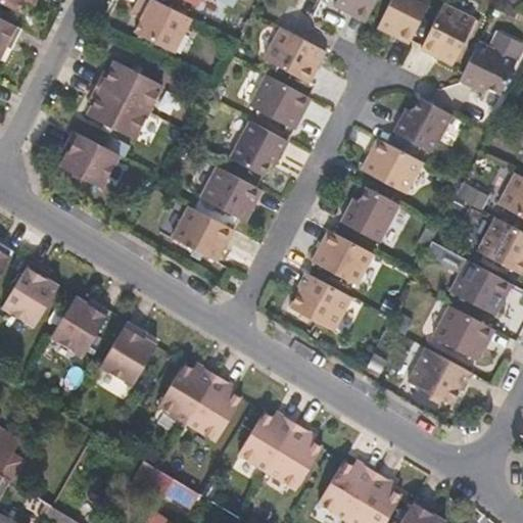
[(0,0),(0,2),(17,11),(24,1),(34,5),(36,0),(0,0)]
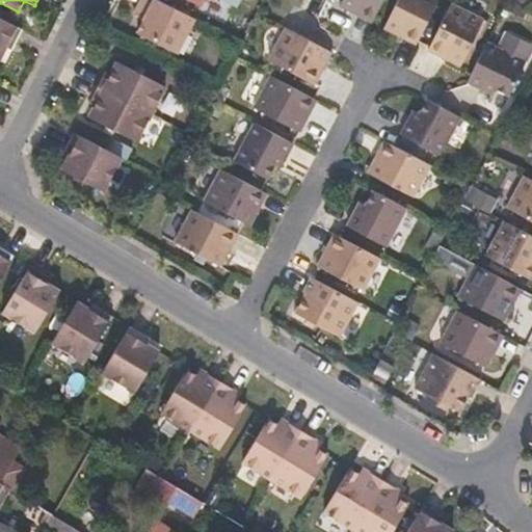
[(179,55),(196,20),(158,0),(141,0),(134,16),(144,22),(137,34),(179,55)]
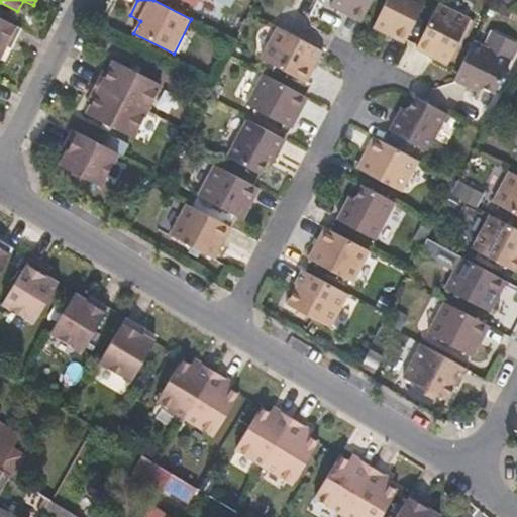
[(363,22),(373,0),(333,0),(331,6),(363,22)]
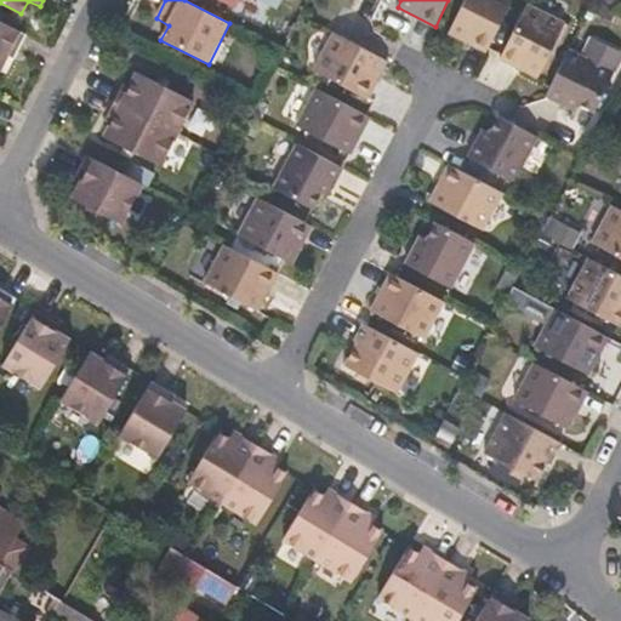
[(466,0),(450,34),(468,44),(489,53),(514,0),(466,0)]
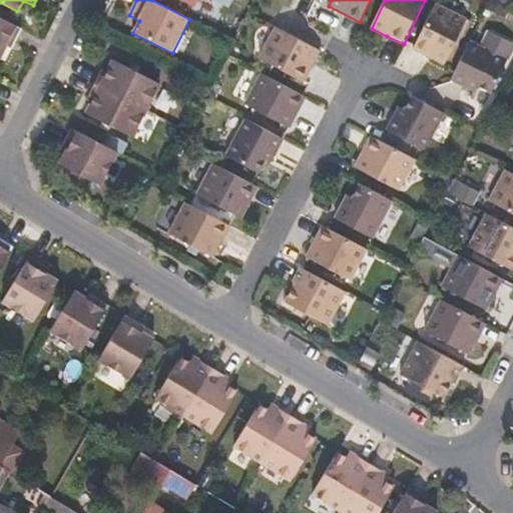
[(447,65),(469,19),(438,3),(415,49),(447,65)]
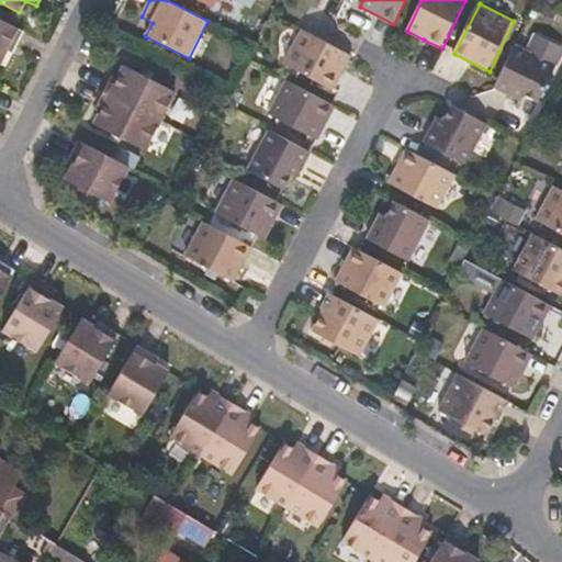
[(10,56),(14,47),(22,32),(0,20),(0,58),(3,53),(10,56)]
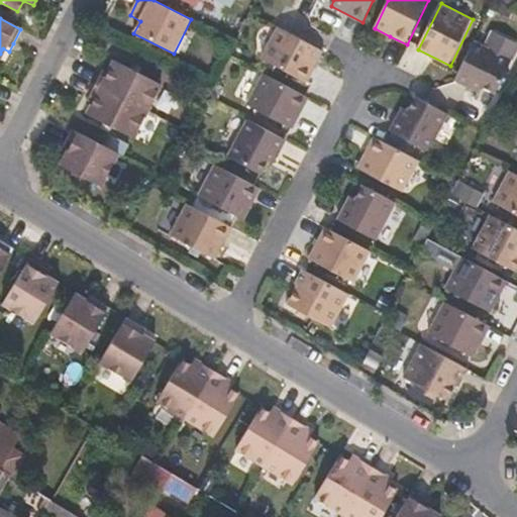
[(324,49),(279,25),(262,57),(308,83),(324,49)]
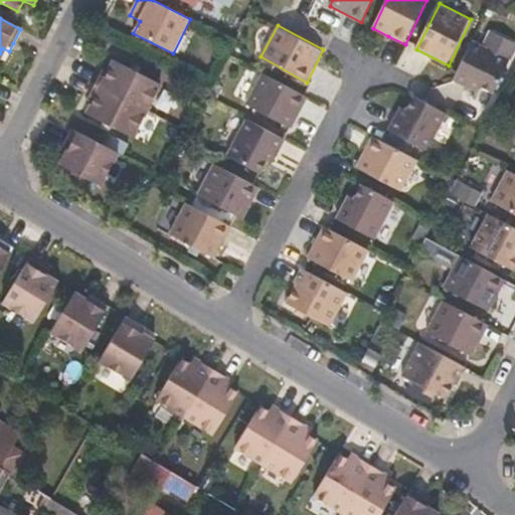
[(485,45),(511,58),(514,49),(514,43),(514,42),(496,32),(490,34),(485,45)]
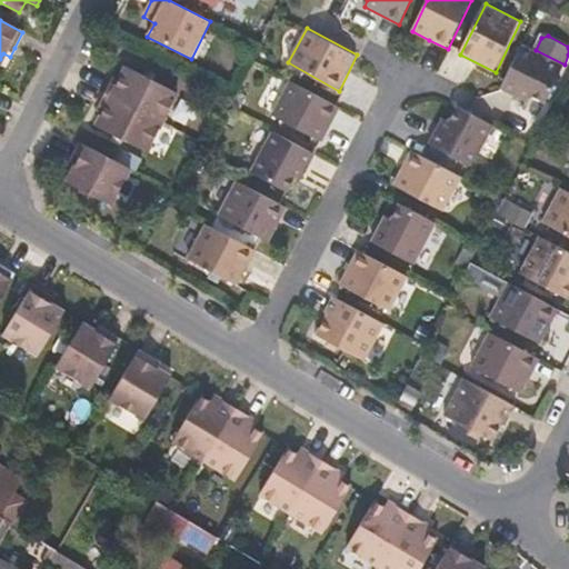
[(547,102),(565,65),(536,50),(522,45),(505,79),(501,88),(527,100),(530,93),(547,102)]
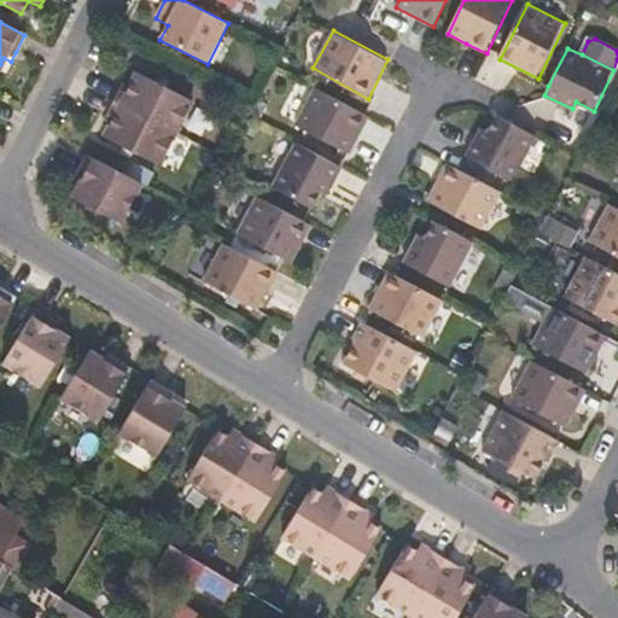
[(179,132),(194,100),(136,71),(129,88),(122,83),(115,100),(179,132)]
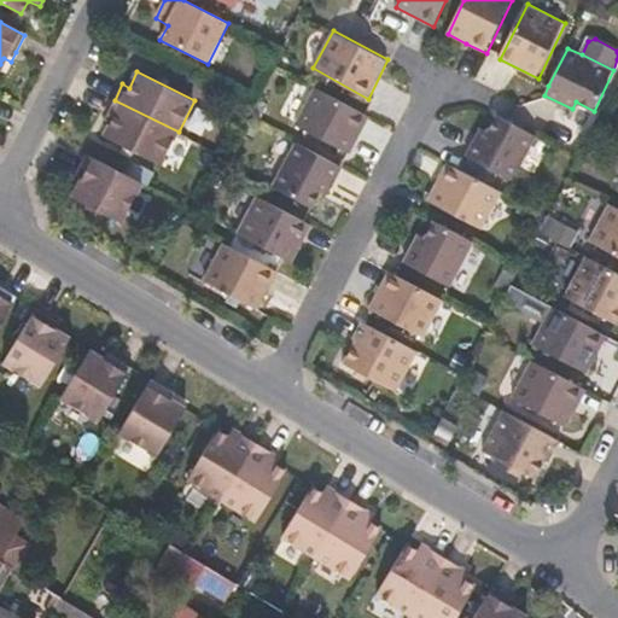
[(350,155),(369,116),(315,86),(296,126),(350,155)]
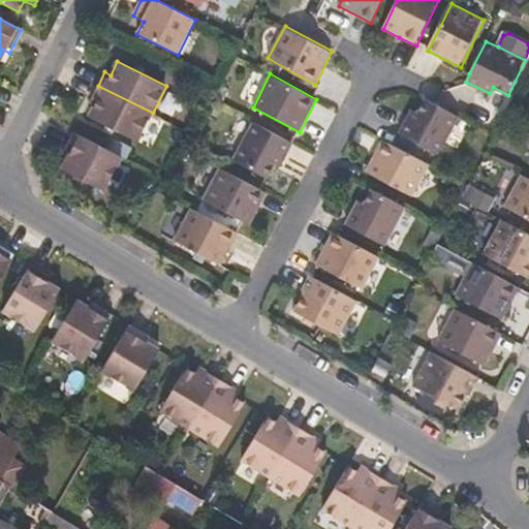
[(151,118),(153,113),(98,86),(91,100),(91,101),(95,103),(95,106),(90,117),(90,118),(91,119),(139,143),(151,118)]
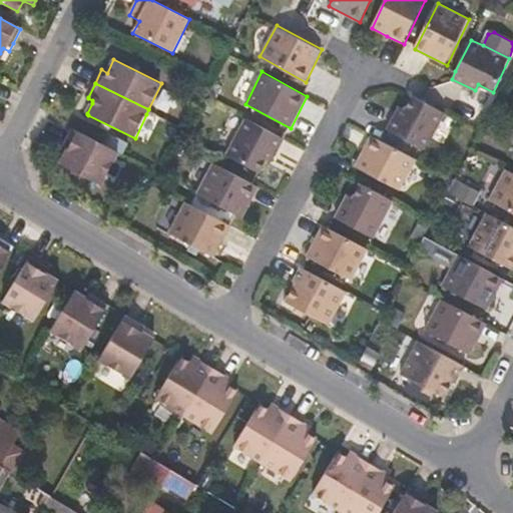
[(435,136),(447,112),(414,94),(406,108),(401,105),(396,113),(435,136)]
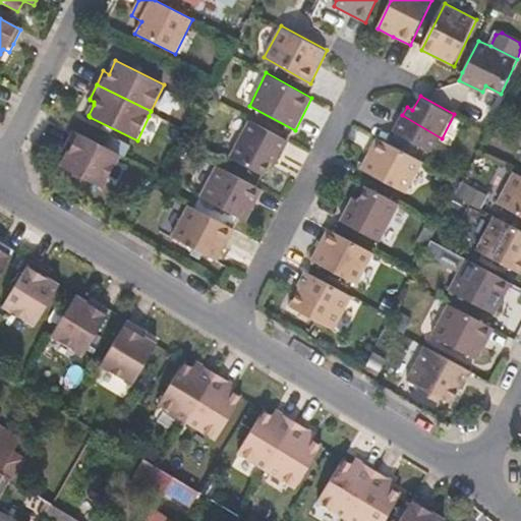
[(433,152),(442,138),(402,115),(394,130),(433,152)]
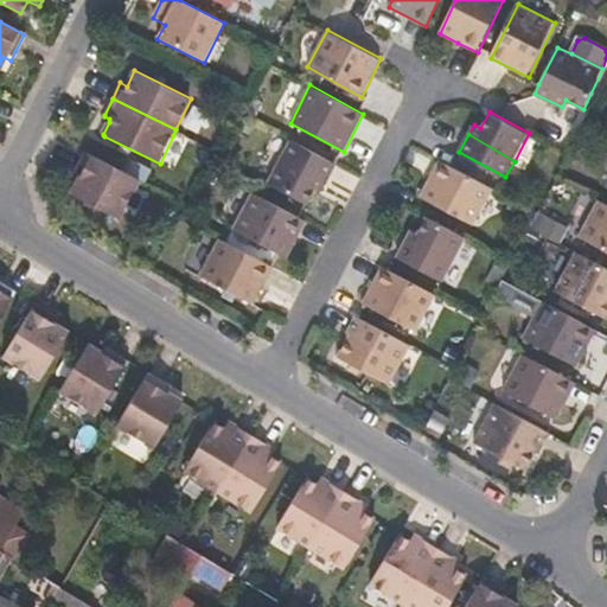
[(323,193),(337,165),(292,140),(268,184),(307,205),(314,190),(323,193)]
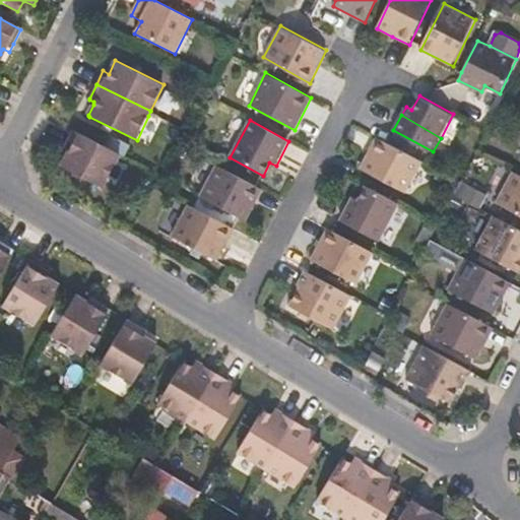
[(62,152),(68,156),(62,168),(104,189),(121,153),(73,130),(66,144),(62,152)]
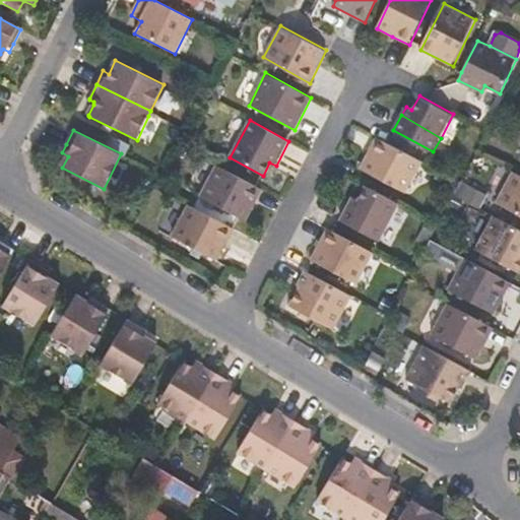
[(406,193),(424,161),(378,136),(361,168),(406,193)]
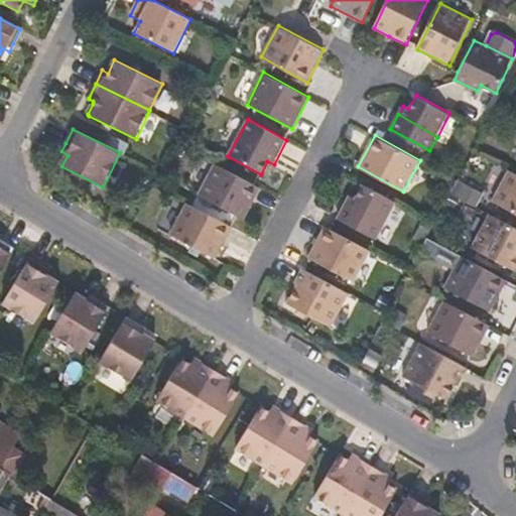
[(243,220),(260,187),(215,163),(198,195),(243,220)]
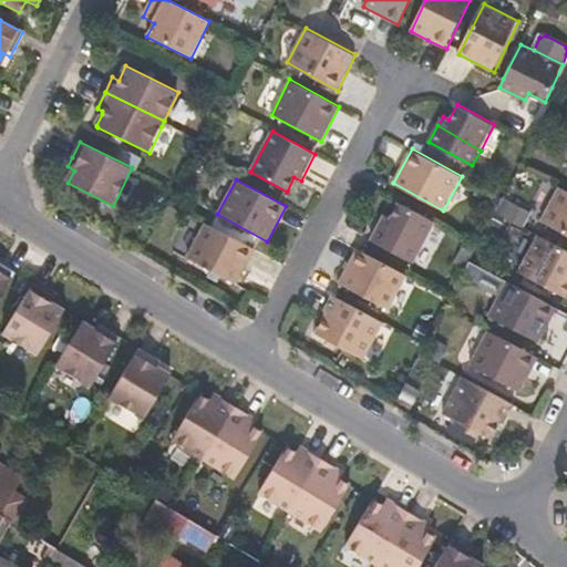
[(566,189),(558,185),(555,193),(566,199),(566,189)]
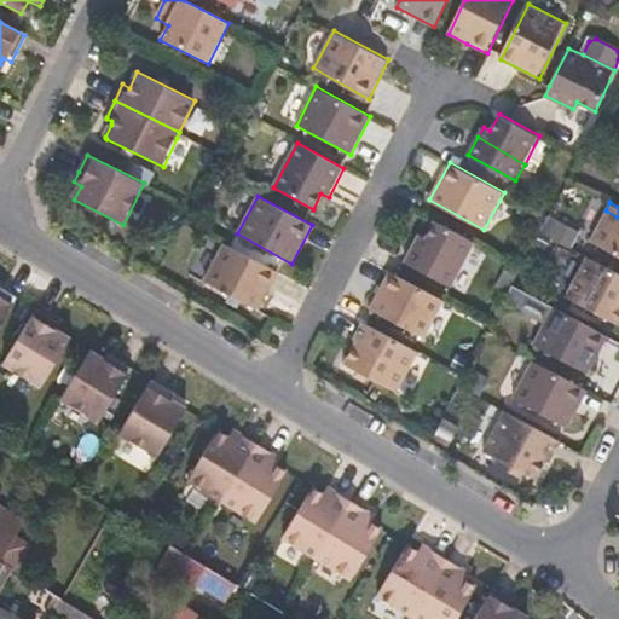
[(618,258),(618,218),(606,210),(590,242),(618,258)]
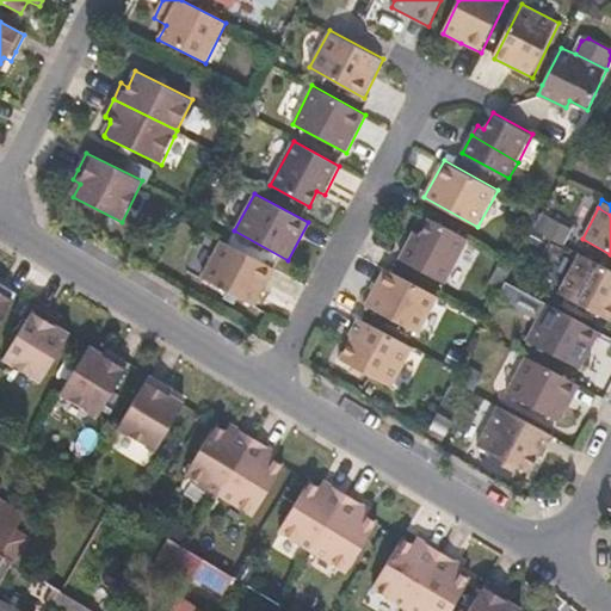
[(446,284),(470,240),(430,217),(421,233),(417,230),(400,259),(446,284)]
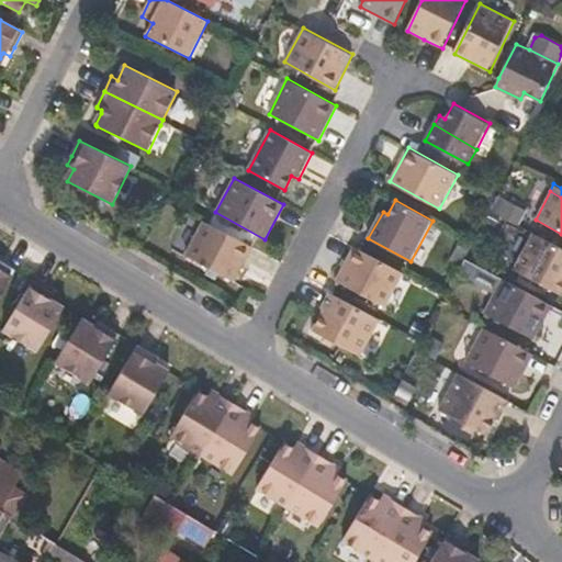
[(235,283),(254,248),(204,221),(184,255),(235,283)]
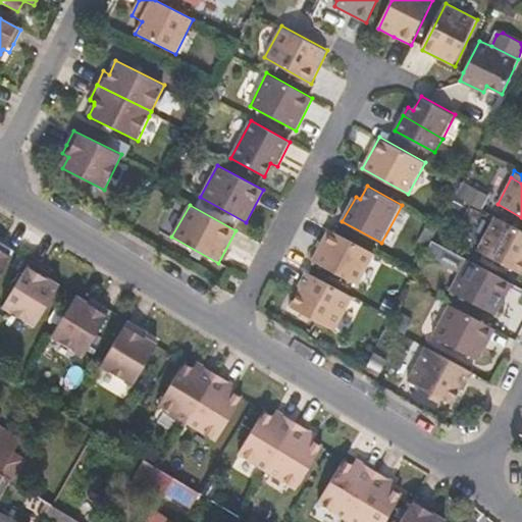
[(521,229),(496,216),(476,251),(520,274),(521,270),(521,229)]
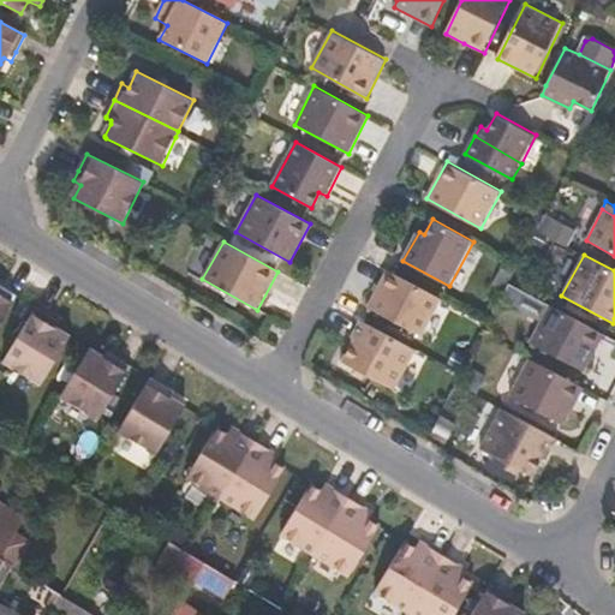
[(423,336),(443,300),(388,270),(369,306),(423,336)]
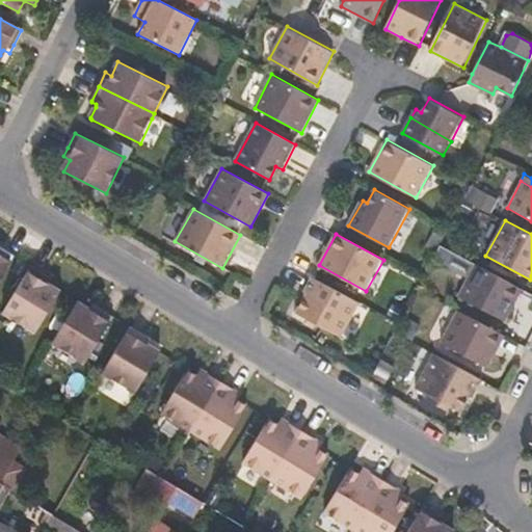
[(0,277),(15,256),(1,247),(0,246),(0,277)]
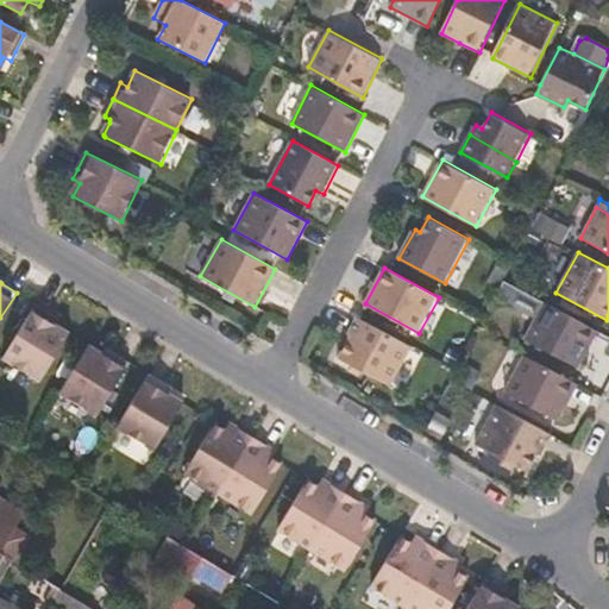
[(577,368),(597,331),(544,302),(523,340),(577,368)]
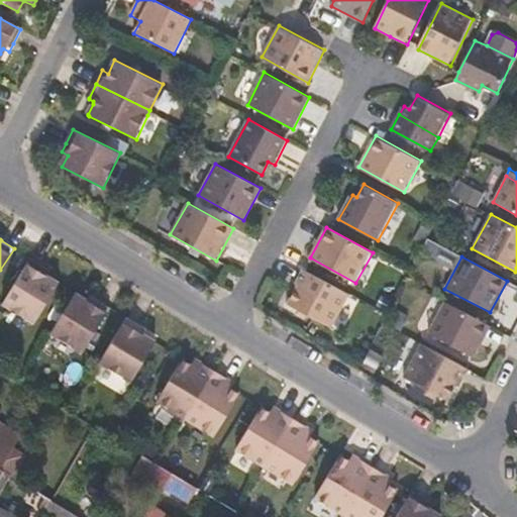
[(34,324),(58,284),(46,277),(49,270),(29,257),(1,303),(34,324)]
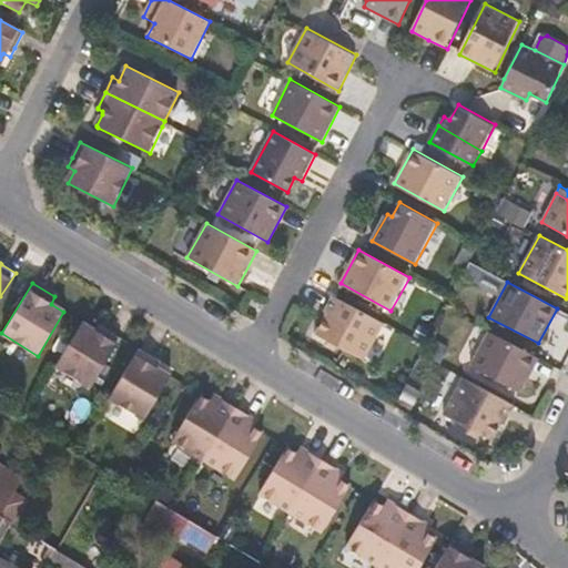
[(373,344),(385,324),(332,295),(324,312),(327,314),(316,335),(366,361),(373,344)]
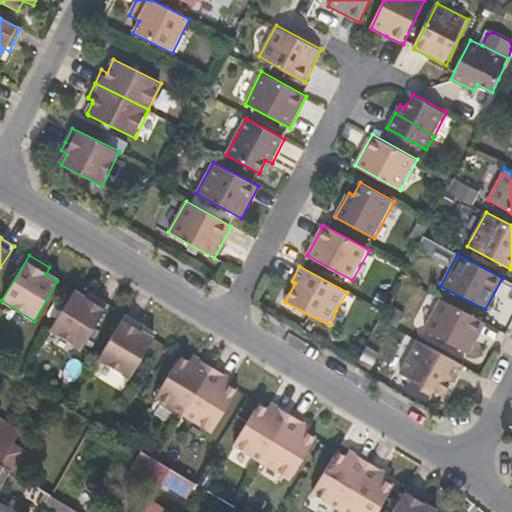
[(81,349),(110,304),(97,296),(89,291),(85,298),(73,290),(49,329),(81,349)]
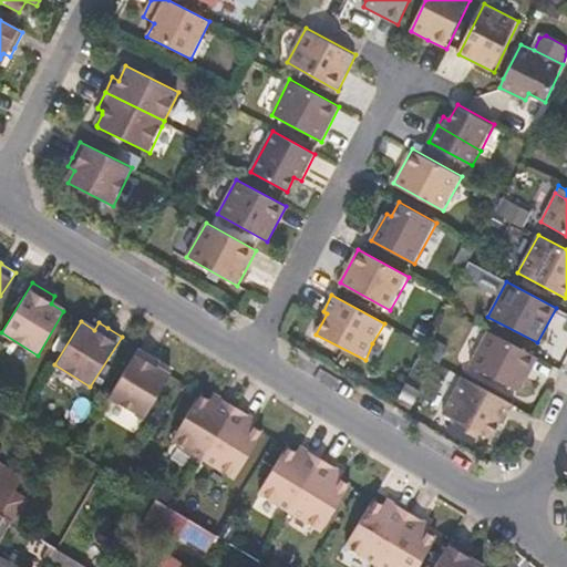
[(517,392),(537,357),(487,331),(468,367),(517,392)]
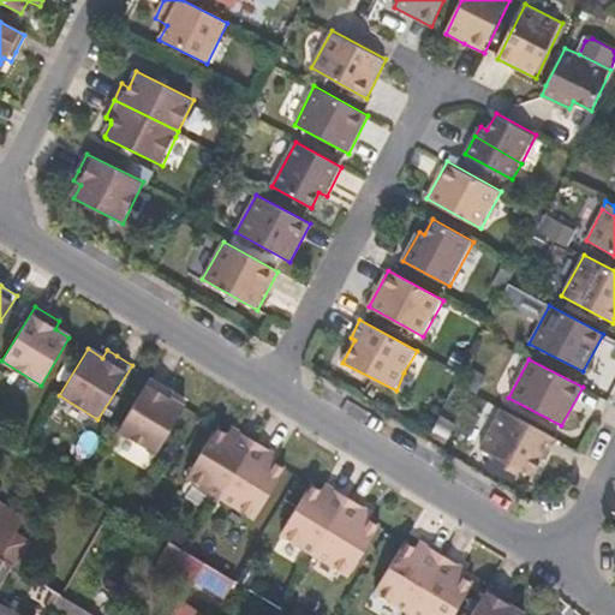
[(171,399),(175,390),(168,387),(151,377),(119,433),(157,455),(186,407),(171,399)]
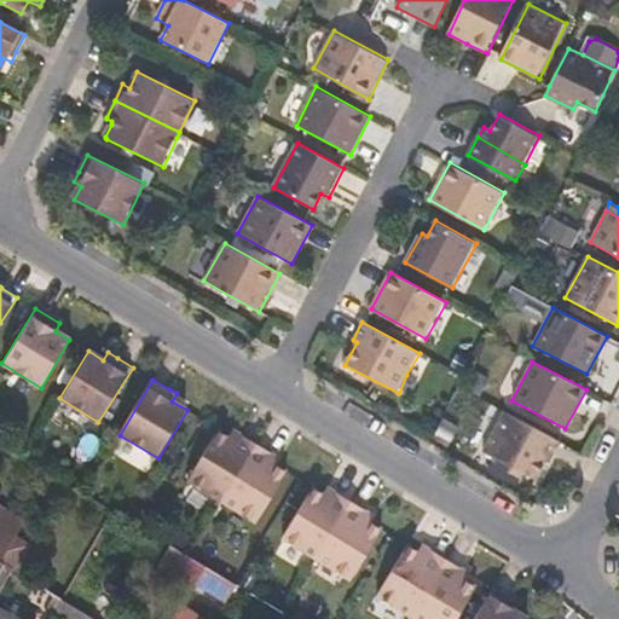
[(549,458),(559,440),(504,411),(481,452),(533,481),(545,457),(549,458)]
